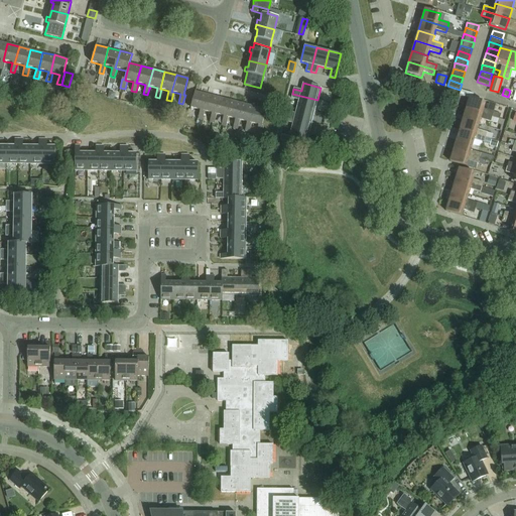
[(195,90),(190,108),(200,110),(198,119),(201,120),(203,120),(205,112),(203,111),(208,93),(195,90)]
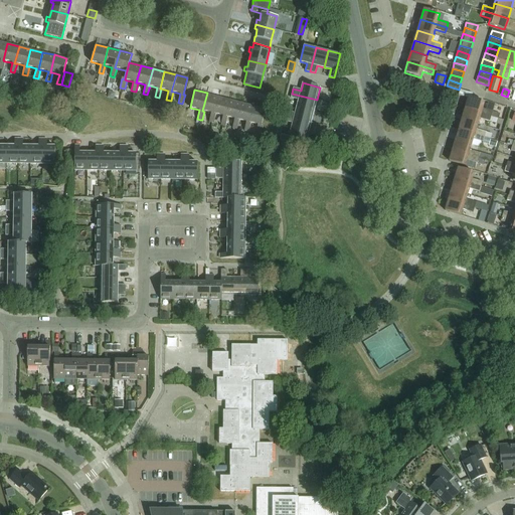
[(207,93),(202,111),(204,112),(211,113),(209,122),(213,123),(215,115),(213,114),(218,96),(207,93)]
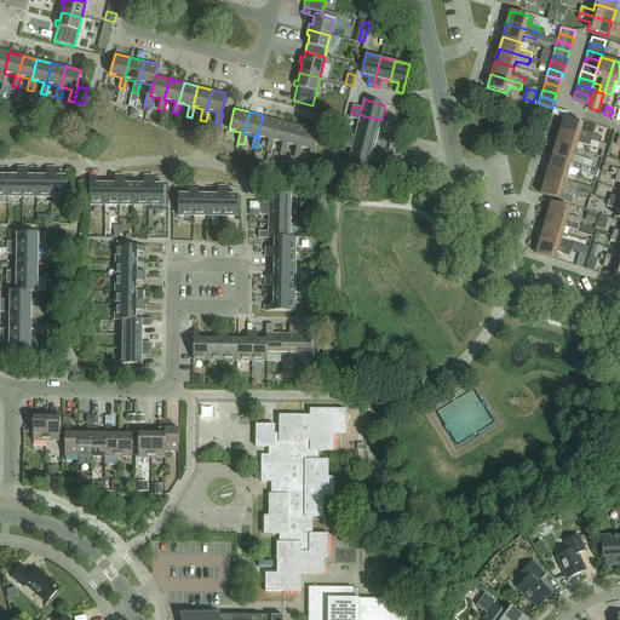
[(351,113),(350,119),(360,120),(357,128),(378,133),(382,120),(351,113)]
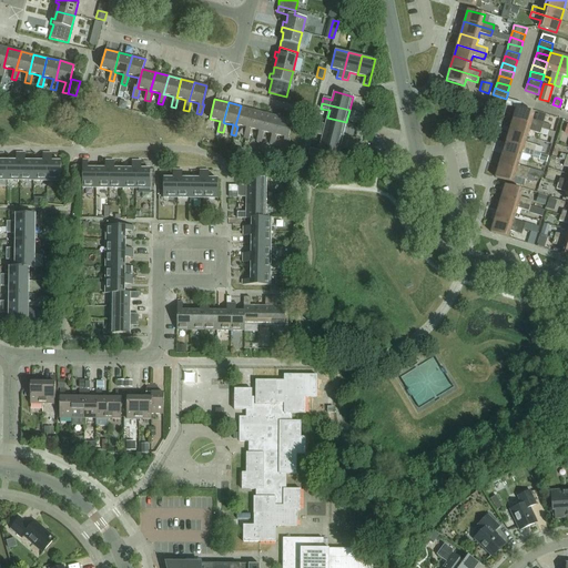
[(235,125),(237,127),(245,128),(243,138),(249,139),(251,130),(249,129),(254,109),(241,105),(235,125)]
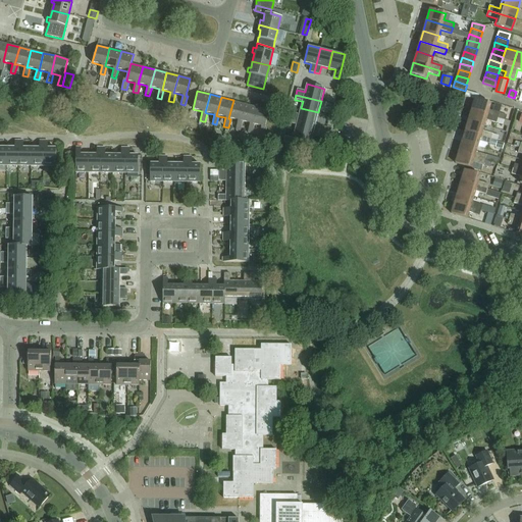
[(498,117),(500,112),(489,109),(491,104),(474,99),(471,110),(498,117)]
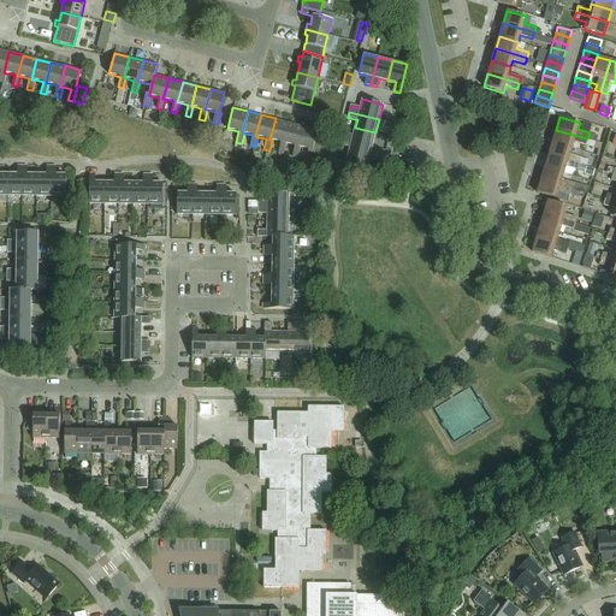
[(270,140),(272,141),(280,142),(278,153),(283,154),(285,144),(284,143),(289,122),(276,118),(270,140)]
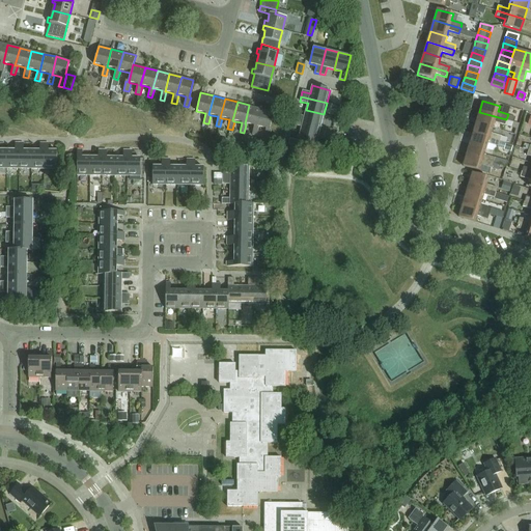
[(245,123),(246,124),(254,126),(251,135),(256,136),(258,127),(257,127),(261,108),(249,105),(245,123)]
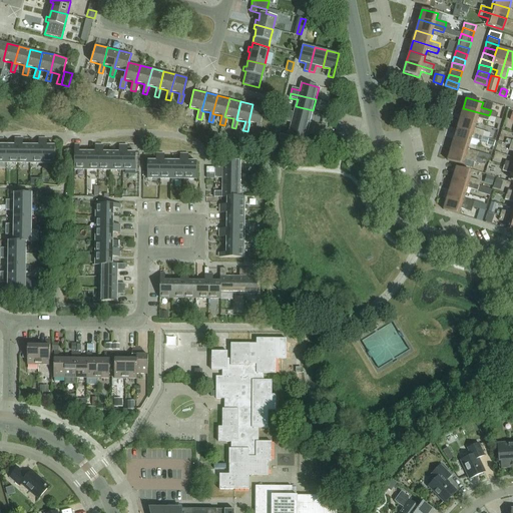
[(248,122),(249,122),(257,124),(254,133),(259,134),(262,125),(260,124),(264,107),(252,104),(248,122)]
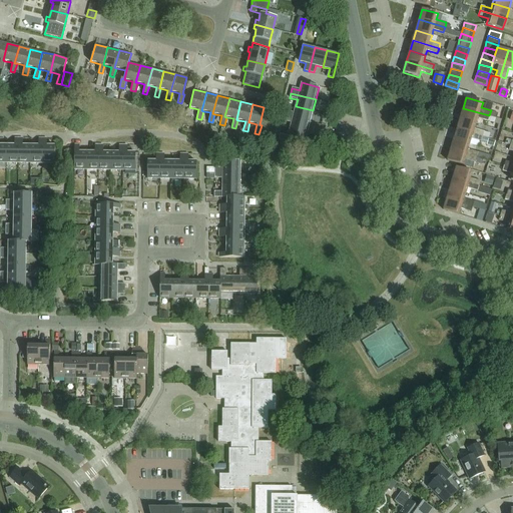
[(287,111),(286,116),(310,122),(313,110),(296,106),(294,113),(287,111)]
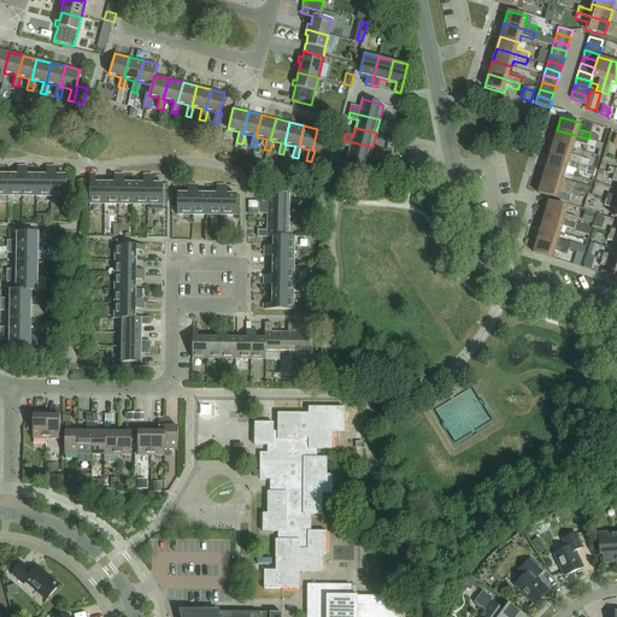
[(587,145),(588,139),(557,130),(553,142),(573,148),(575,141),(587,145)]
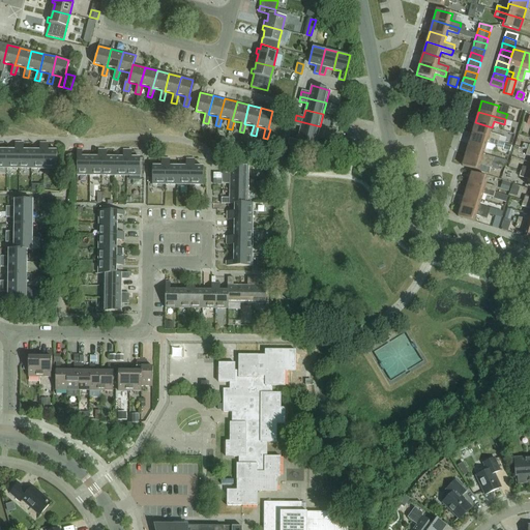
[(295,120),(293,125),(301,127),(299,134),(317,138),(320,126),(295,120)]
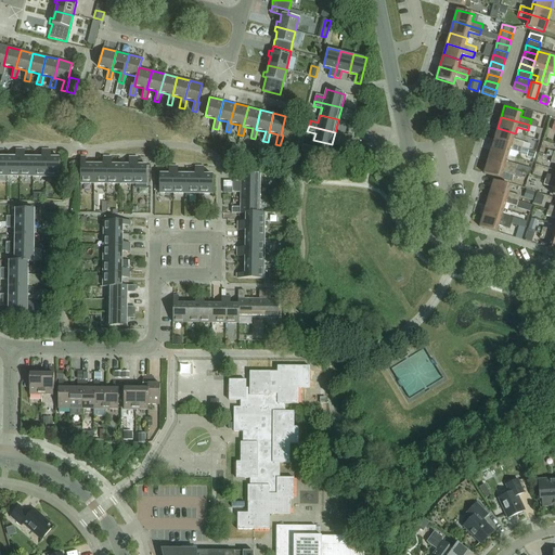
[(514,139),(515,133),(498,128),(494,139),(523,147),(534,152),(537,146),(524,142),(514,139)]
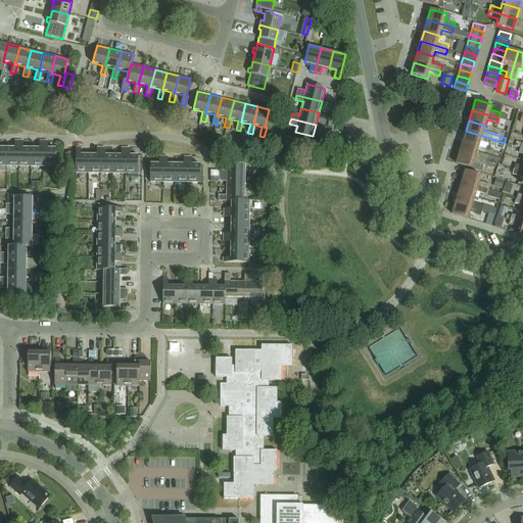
[(490,144),(492,139),(466,131),(463,142),(479,147),(481,141),(490,144)]
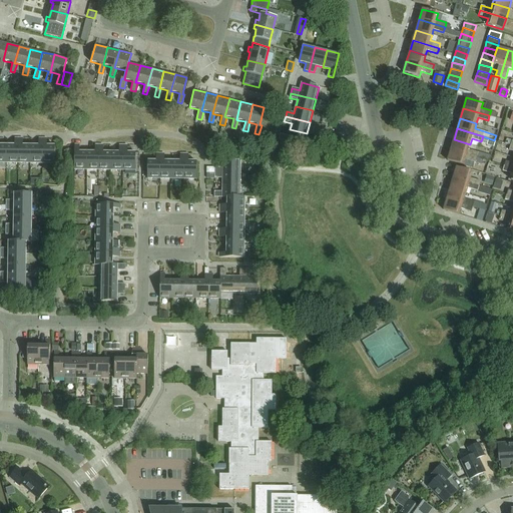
[(281,134),(279,140),(304,146),(307,133),(290,129),(289,136),(281,134)]
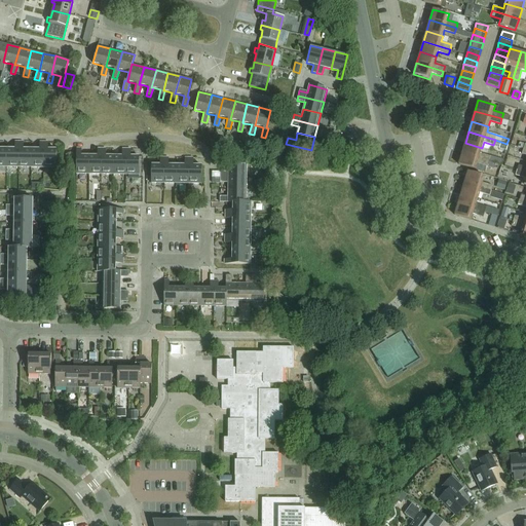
[(6,149),(6,167),(19,167),(19,142),(14,142),(14,149),(6,149)]
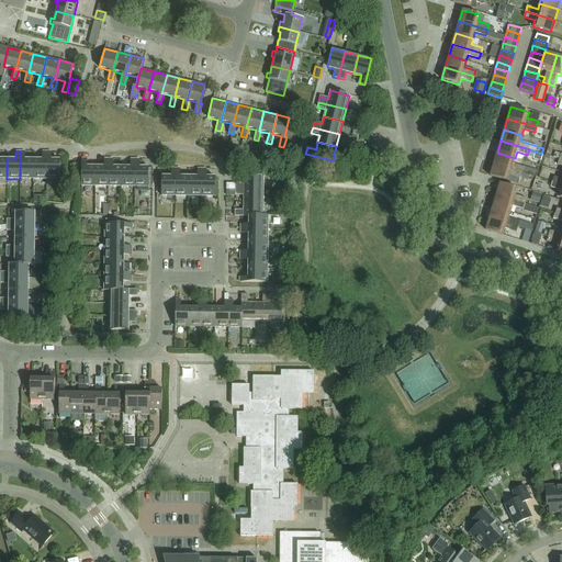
[(20,152),(20,179),(33,179),(33,159),(24,159),(24,152),(20,152)]
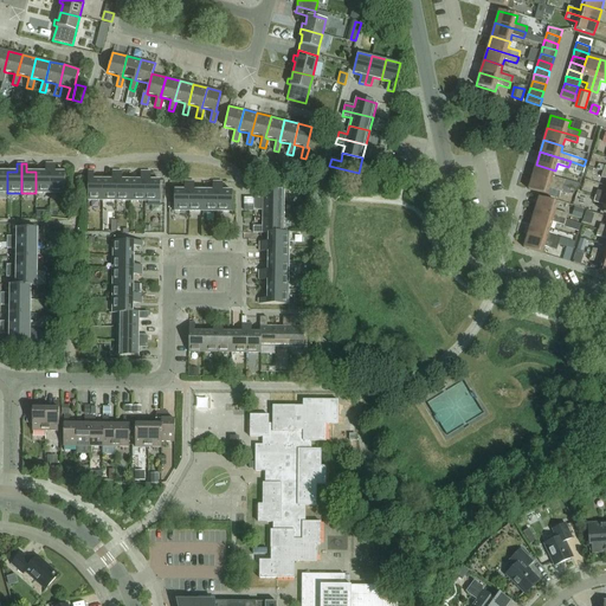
[(36,172),(36,193),(50,193),(50,163),(45,163),(45,173),(36,172)]
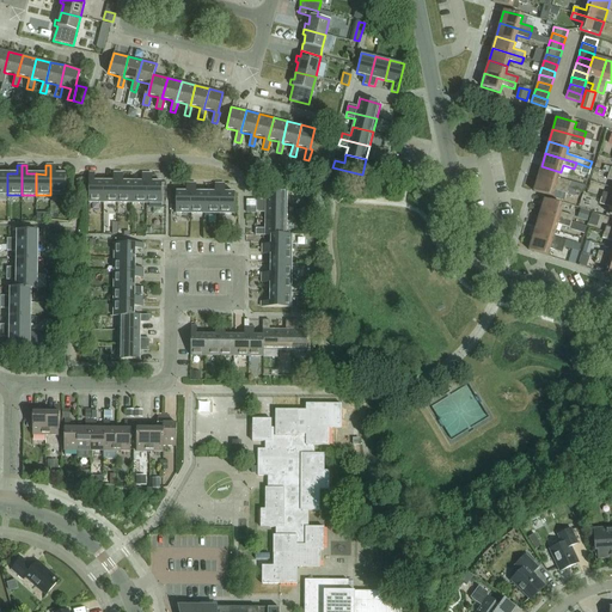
[(50,165),(50,195),(66,195),(66,175),(55,175),(55,165),(50,165)]
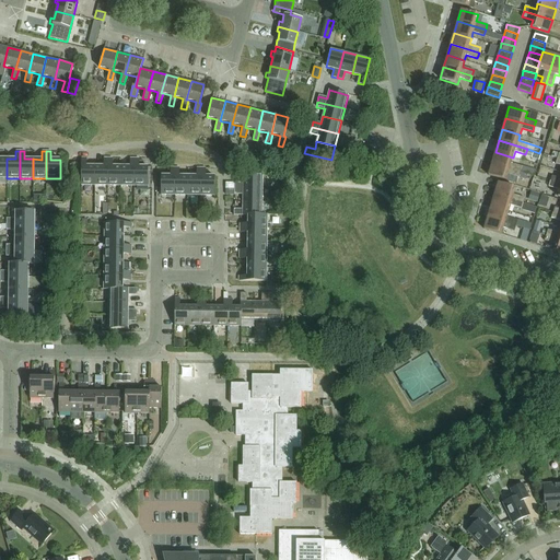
[(512,163),(513,158),(496,152),(492,163),(521,172),(522,166),(512,163)]
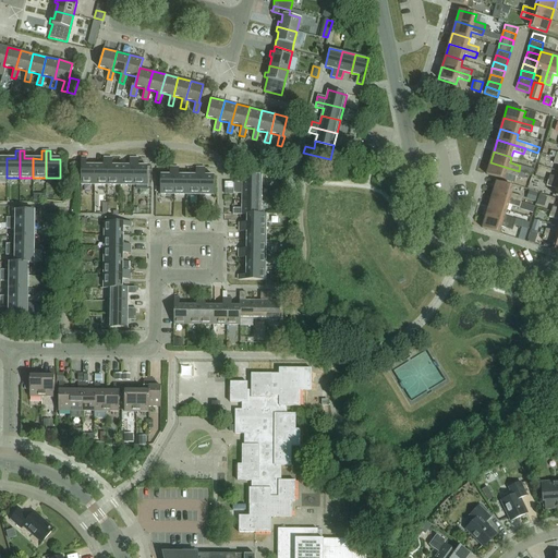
[(81,158),(81,184),(94,184),(94,166),(86,166),(86,158),(81,158)]
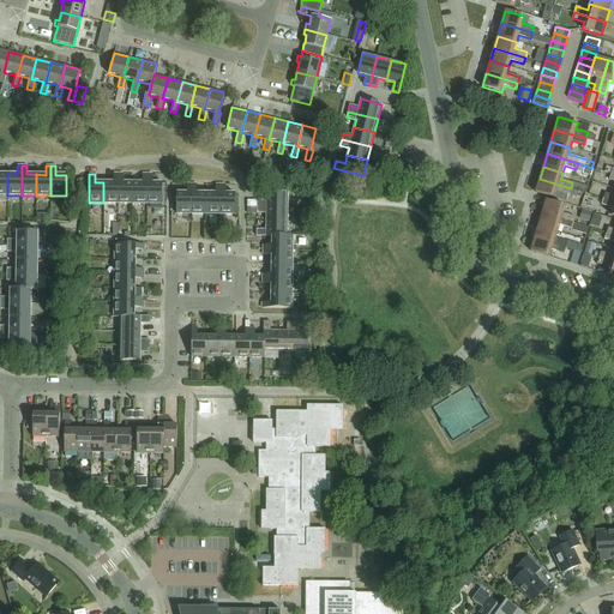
[(103,182),(103,203),(116,203),(116,174),(110,174),(110,182),(103,182)]
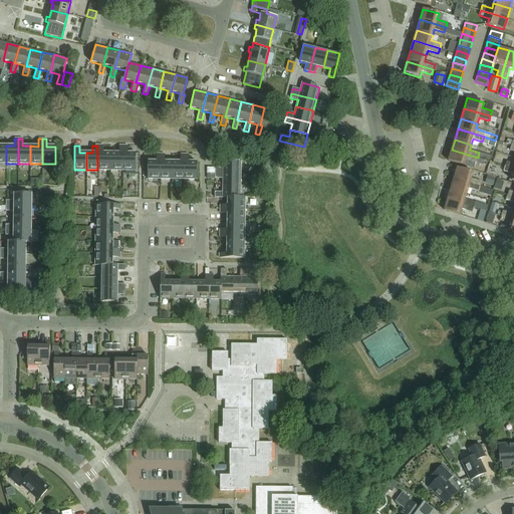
[(97,146),(97,170),(110,170),(110,153),(102,153),(103,146),(97,146)]
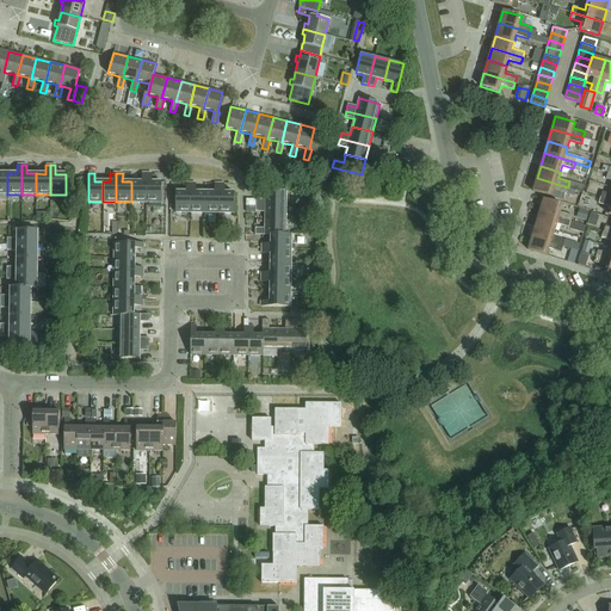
[(131,181),(131,202),(146,203),(146,173),(141,173),(141,181),(131,181)]
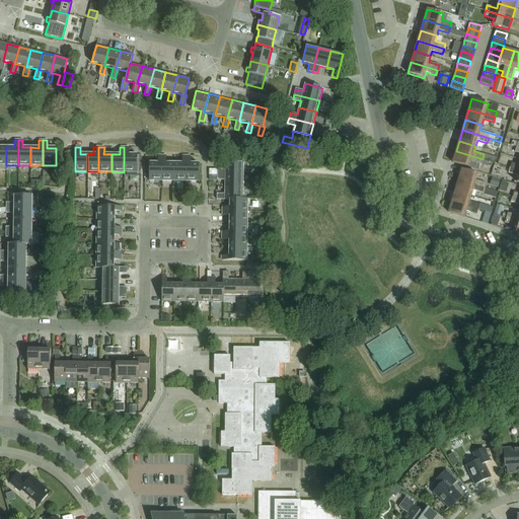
[(124,147),(124,172),(137,172),(137,155),(128,155),(128,147),(124,147)]
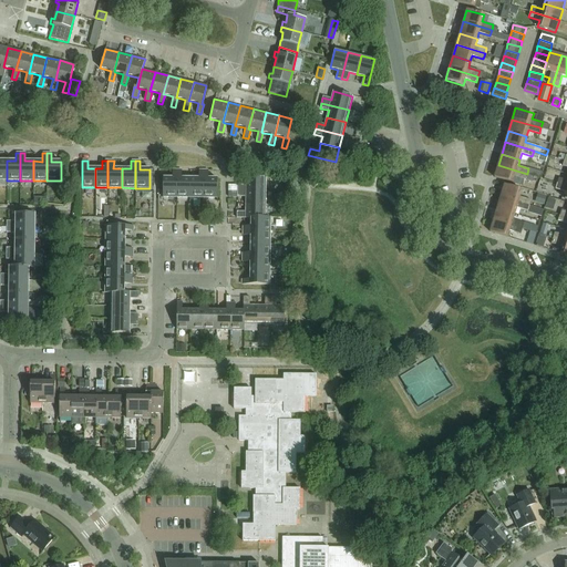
[(525,179),(527,174),(498,165),(495,177),(513,183),(515,176),(525,179)]
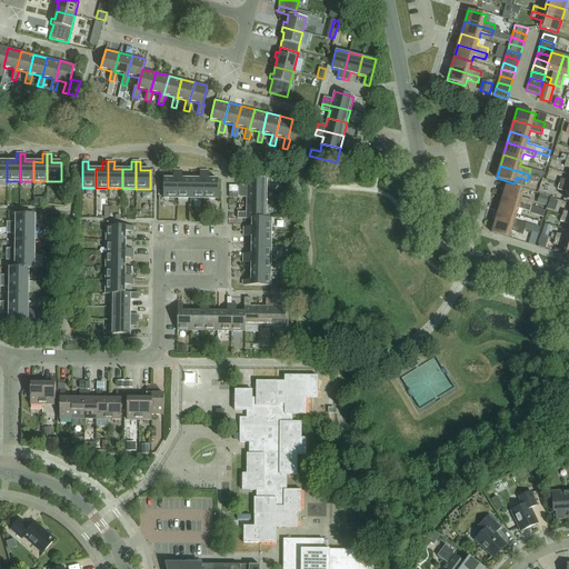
[(162,179),(162,198),(177,198),(177,171),(172,171),(172,179),(162,179)]
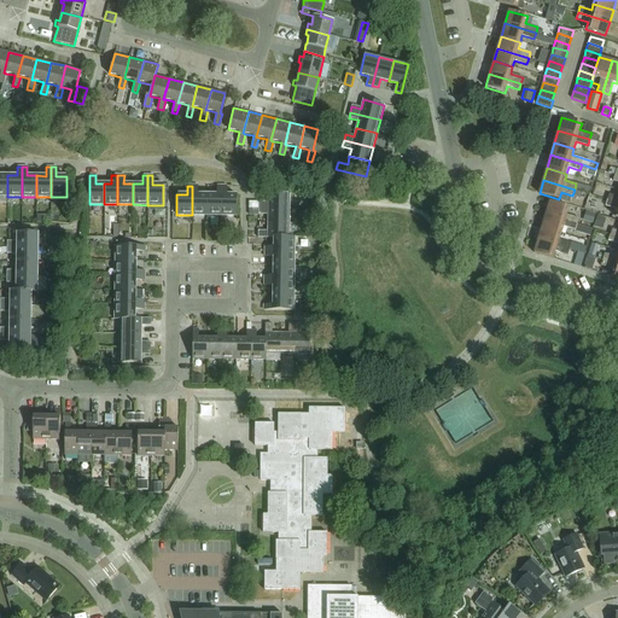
[(192,186),(192,215),(207,215),(207,194),(197,194),(197,186),(192,186)]
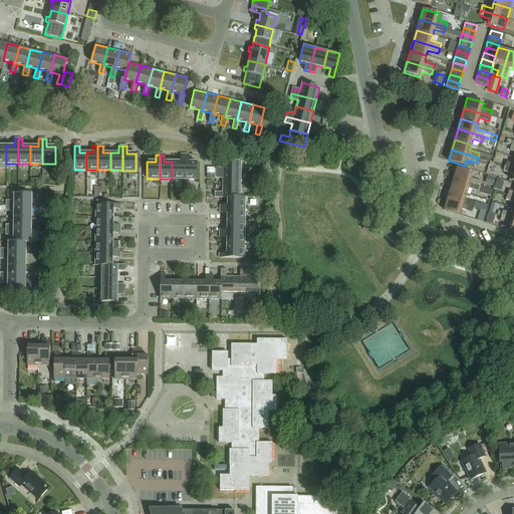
[(172,162),(172,179),(184,180),(184,155),(180,155),(180,162),(172,162)]
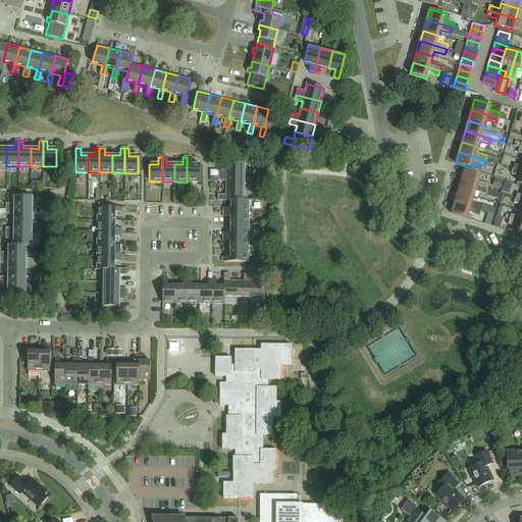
[(187,157),(187,183),(199,183),(199,164),(191,164),(191,157),(187,157)]
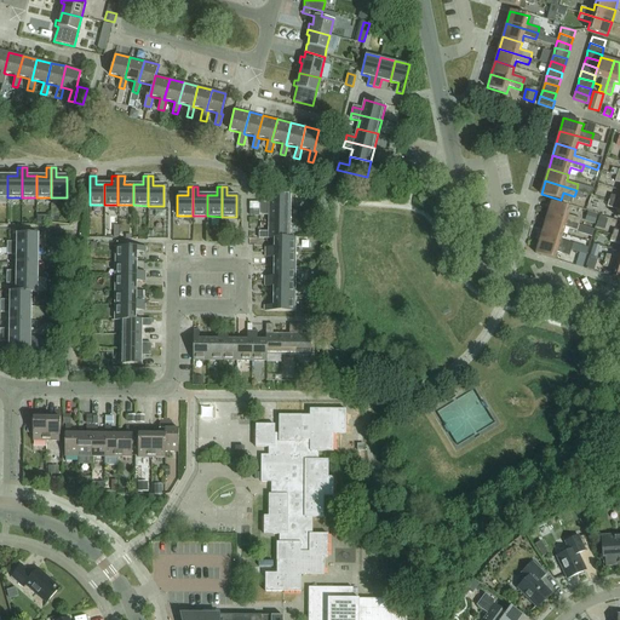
[(259,208),(290,210),(290,194),(269,194),(269,202),(259,202),(259,208)]
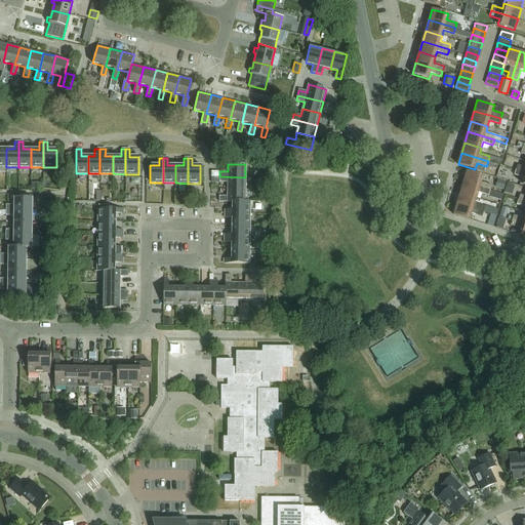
[(524,185),(524,172),(516,169),(515,174),(524,177),(523,185),(524,185)]
